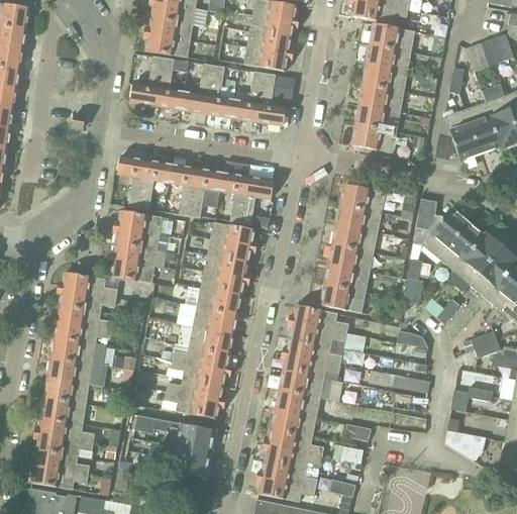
[(149,0),(148,5),(153,6),(152,17),(194,24),(205,26),(207,10),(196,8),(149,0)]
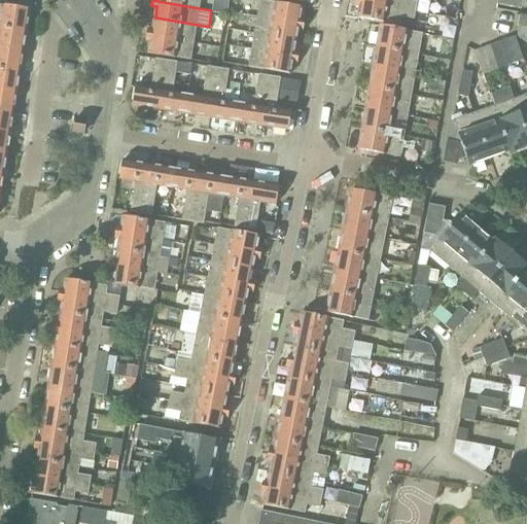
[(152,0),(200,8),(201,0),(152,0)]
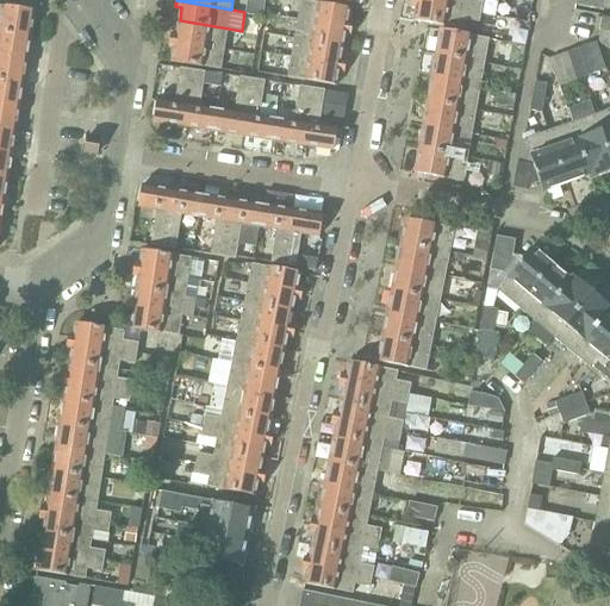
[(302,0),(298,18),(353,26),(353,20),(348,19),(350,6),(316,0),(302,0)]
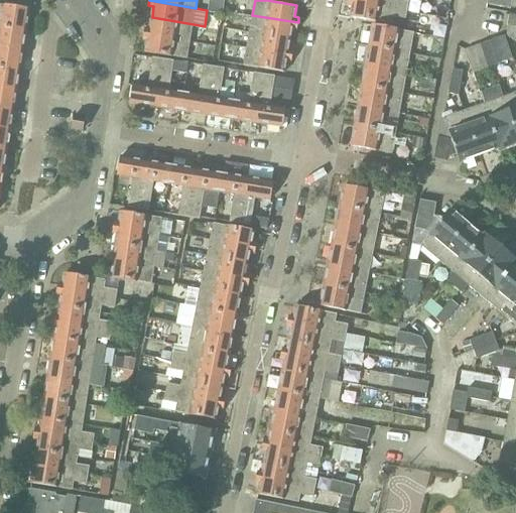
[(348,0),(348,1),(353,2),(351,15),(391,22),(393,14),(405,16),(407,7),(368,0),(348,0)]
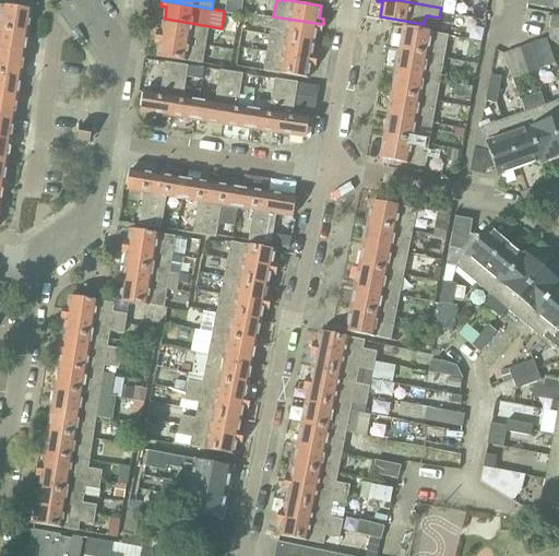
[(0,4),(0,26),(28,31),(32,10),(0,4)]
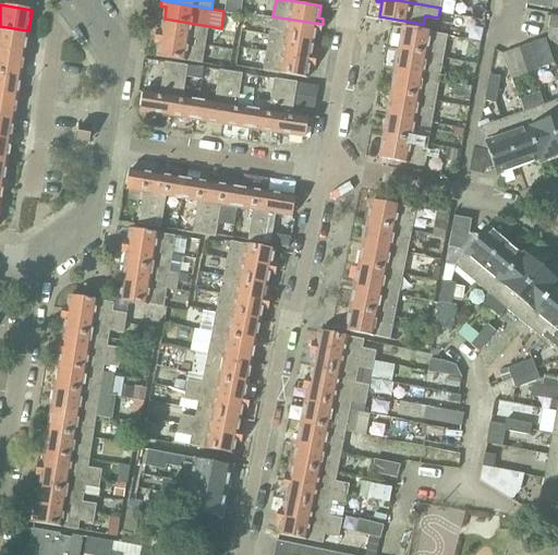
[(273,16),(269,34),(314,41),(316,29),(322,31),(323,24),(273,16)]
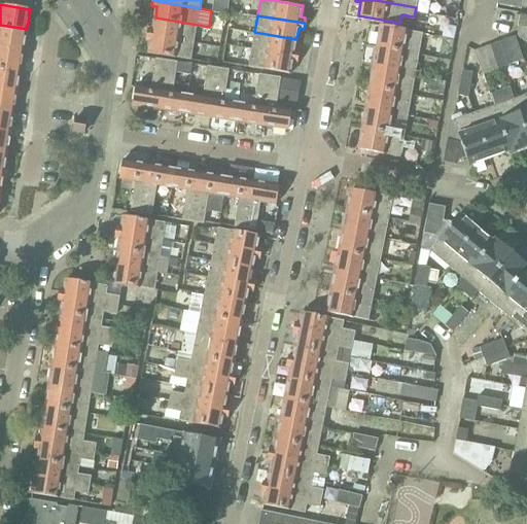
[(147,28),(146,34),(195,41),(198,25),(155,18),(153,29),(147,28)]
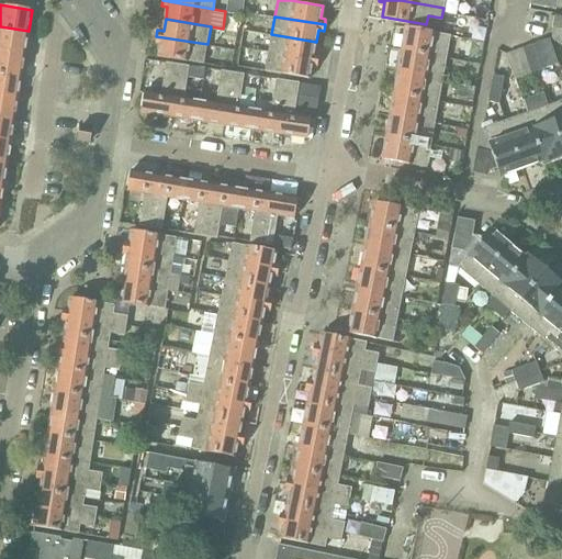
[(406,25),(402,47),(447,55),(450,33),(406,25)]
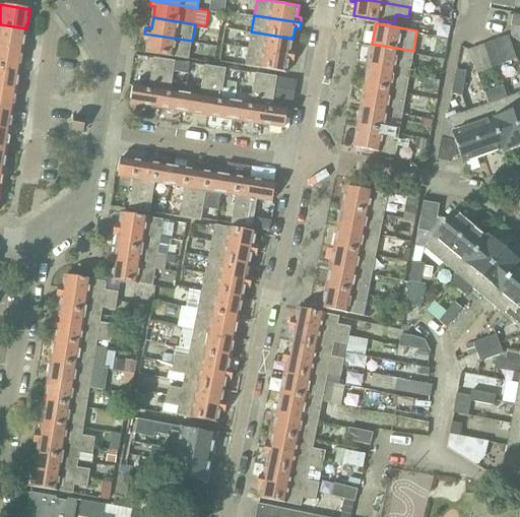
[(0,24),(0,46),(23,51),(26,28),(0,24)]
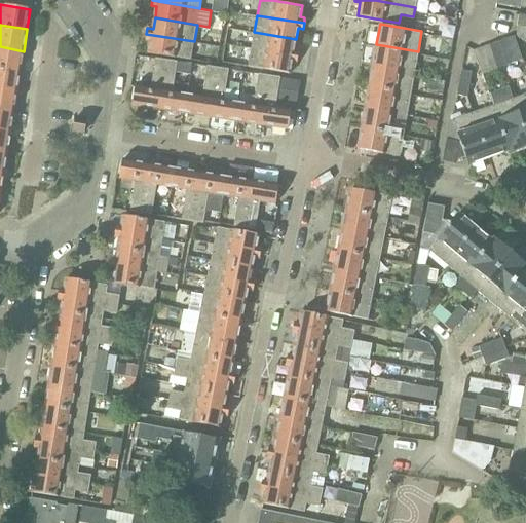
[(254,32),(251,47),(298,55),(299,50),(294,49),(296,39),(254,32)]
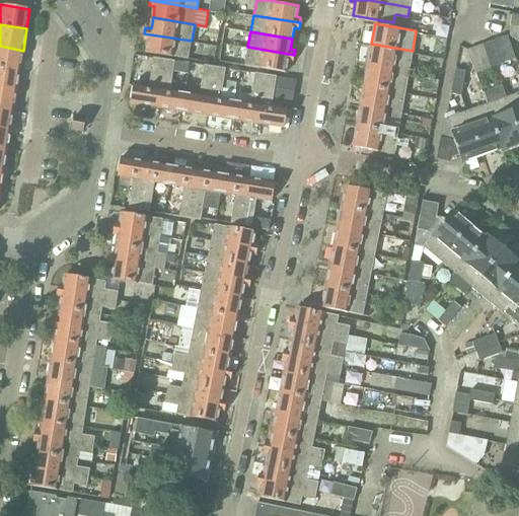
[(144,33),(144,38),(149,39),(147,50),(189,57),(192,41),(144,33)]
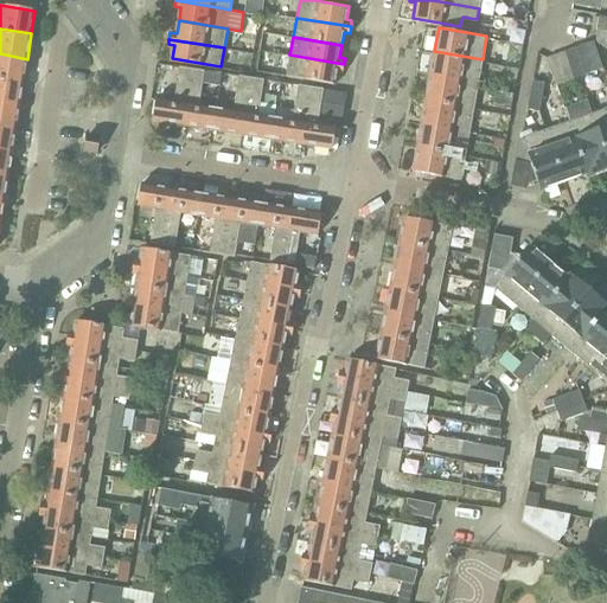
[(593,40),(564,50),(569,63),(581,59),(586,72),(586,74),(604,69),(593,40)]
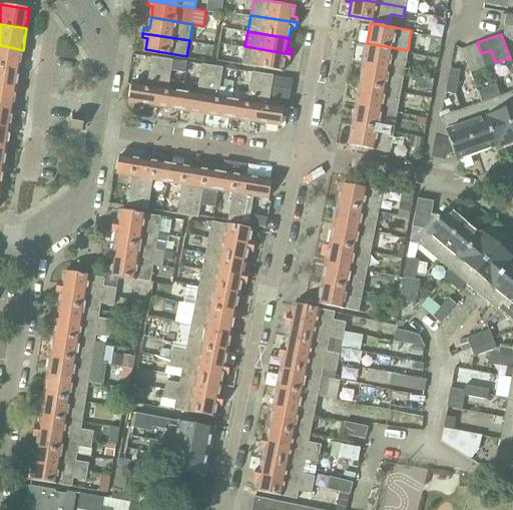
[(367,43),(364,63),(404,70),(408,50),(367,43)]
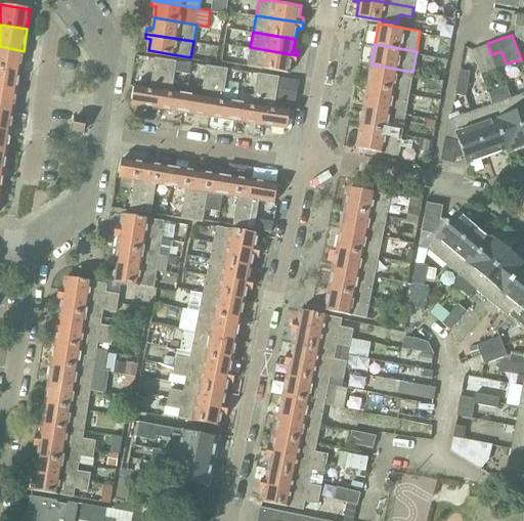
[(0,46),(0,67),(20,71),(24,51),(0,46)]
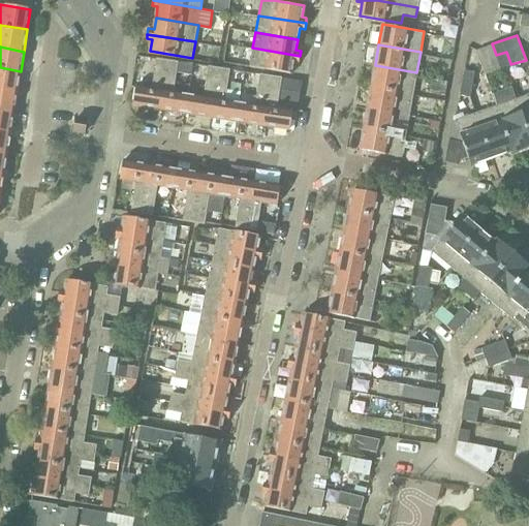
[(252,48),(249,65),(291,72),(293,61),(299,62),(300,56),(252,48)]
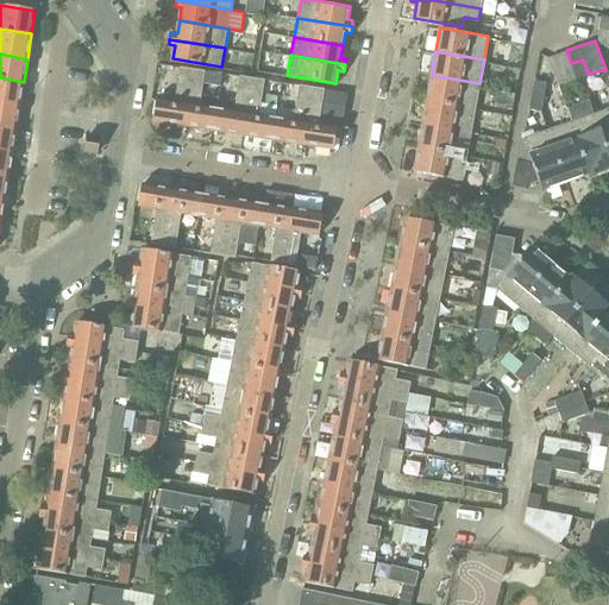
[(583,60),(571,63),(576,76),(582,75),(588,73),(583,60)]
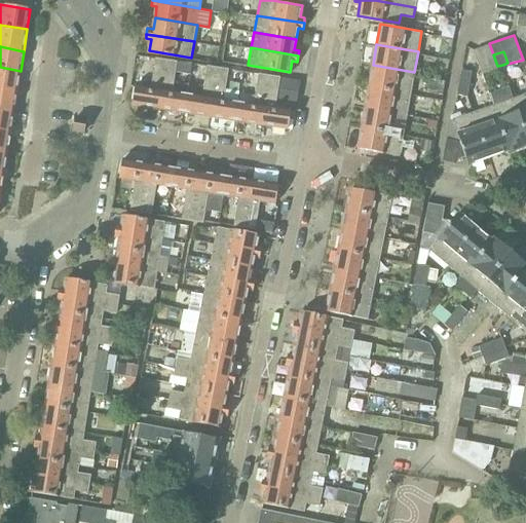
[(135,83),(132,103),(158,107),(165,58),(155,57),(150,86),(135,83)]
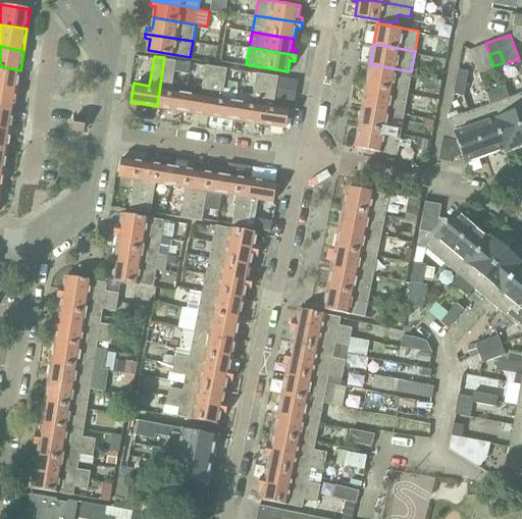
[(164,57),(157,106),(183,110),(186,92),(170,89),(175,59),(164,57)]
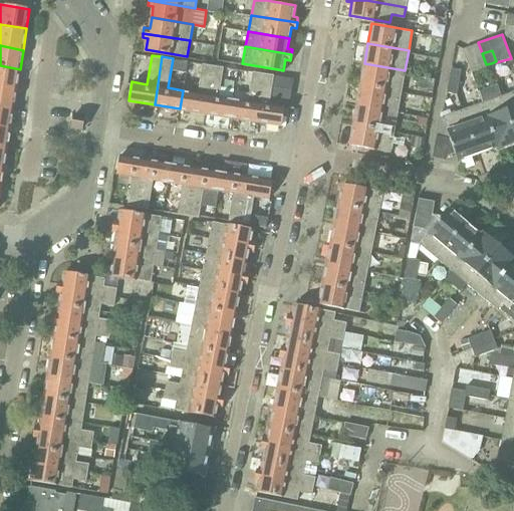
[(173,58),(171,69),(186,71),(188,61),(173,58)]
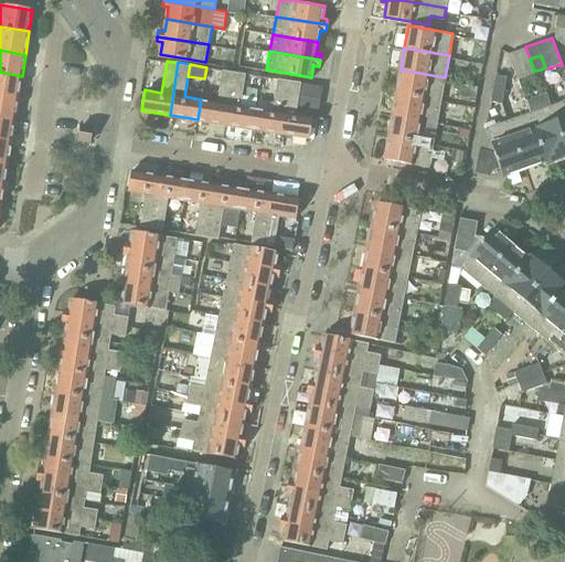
[(201,99),(198,119),(225,124),(234,71),(222,69),(222,71),(216,102),(201,99)]
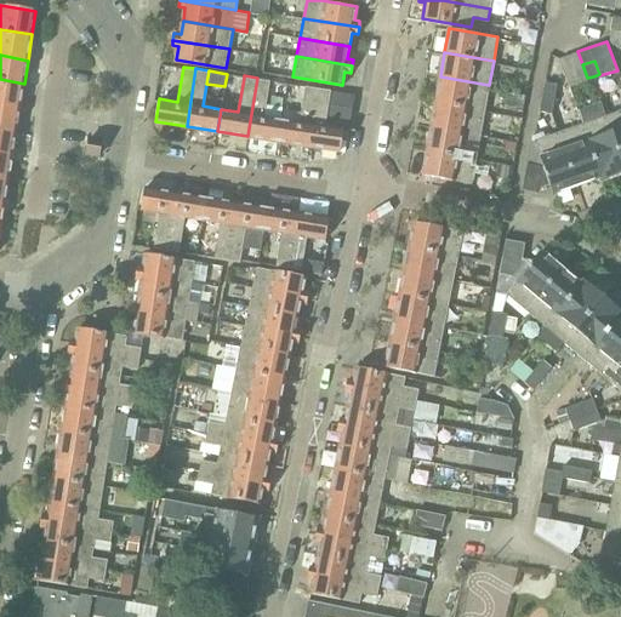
[(440,76),(436,102),(484,110),(485,110),(489,85),(440,76)]
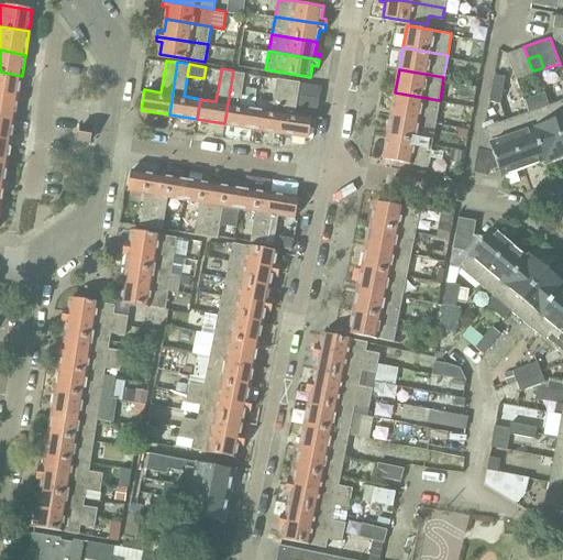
[(233,70),(224,123),(252,128),(255,107),(239,105),(244,73),(233,70)]
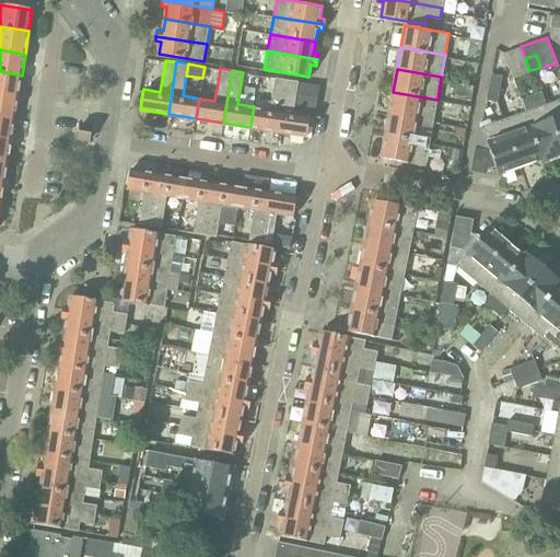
[(0,71),(0,93),(19,96),(22,76),(0,71)]
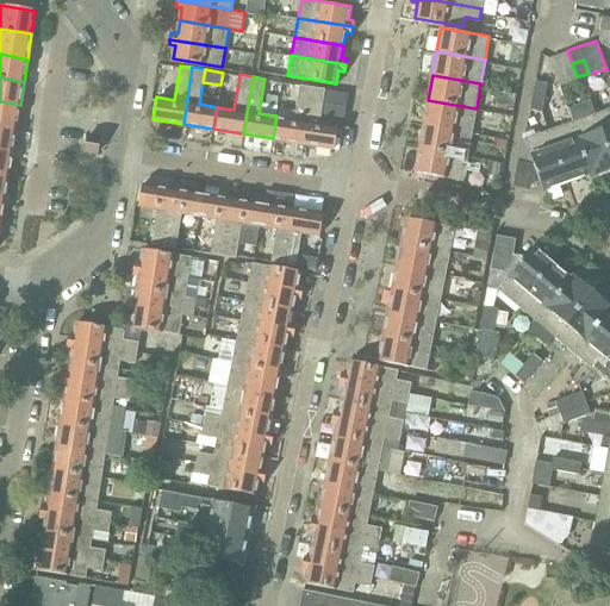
[(536,79),(533,93),(545,95),(547,81),(536,79)]
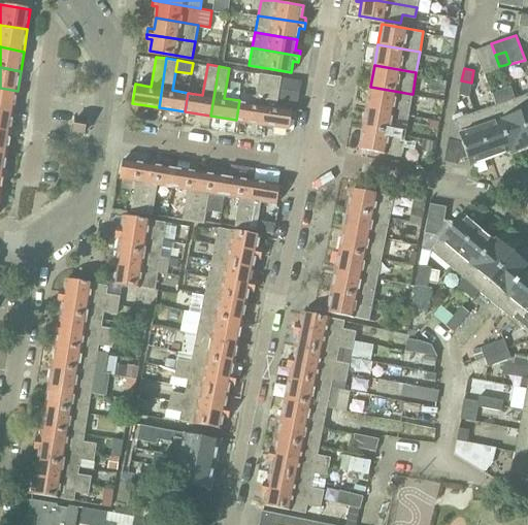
[(239,100),(236,120),(262,124),(270,74),(259,72),(255,103),(239,100)]
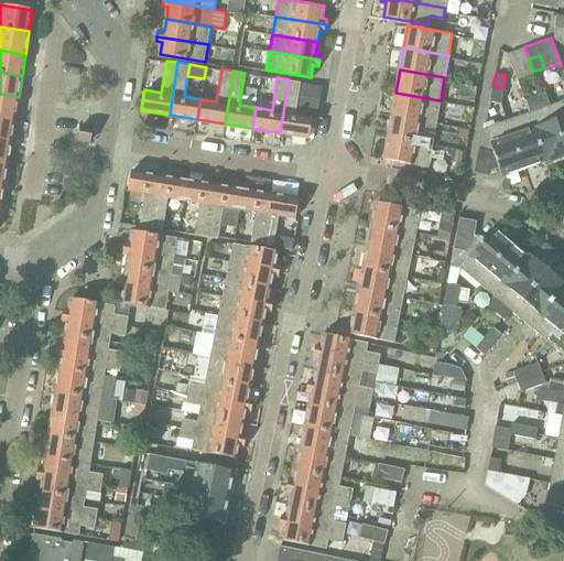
[(289,79),(280,132),(308,137),(312,117),(295,114),(297,94),(300,82),(300,81),(289,79)]
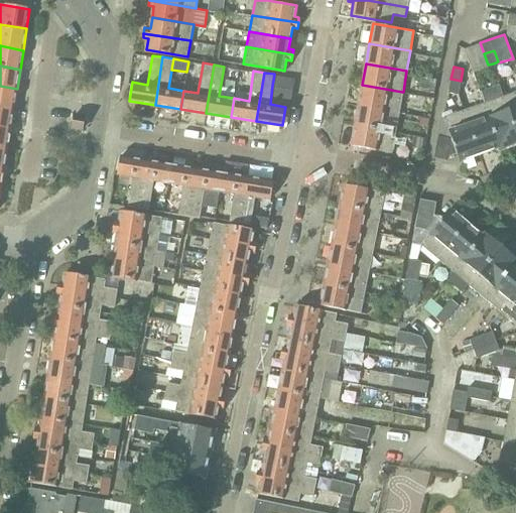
[(274,75),(272,86),(292,89),(294,78),(274,75)]
